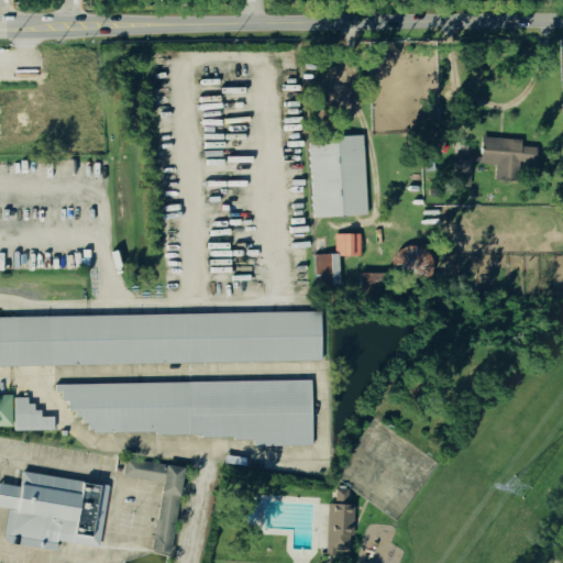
[(309,139),(362,136),(366,214),(313,218),(309,139)]
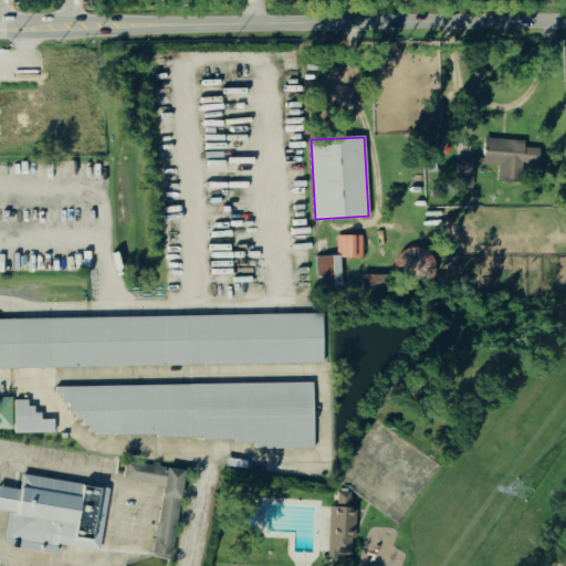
[(524,142),(484,139),(482,165),(498,166),(496,181),(521,182),(522,164),(537,165),(538,149),(524,148),(524,142)]
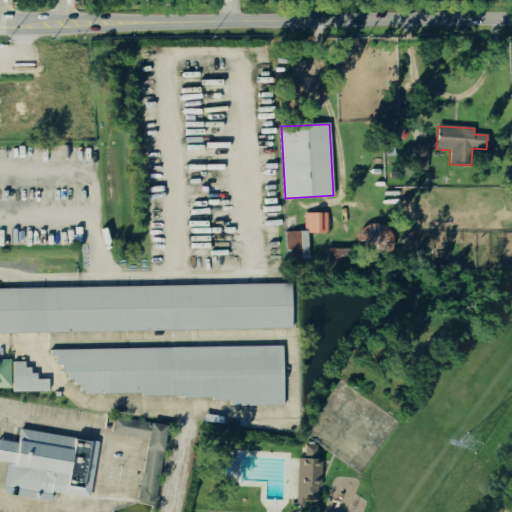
[(427,169),(428,145),(413,145),(412,168),(427,169)]
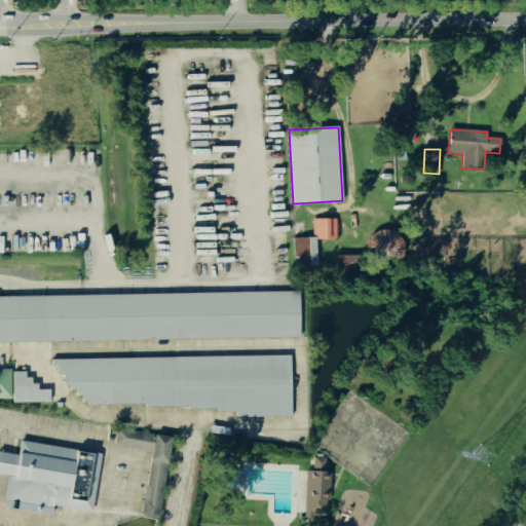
[(293,239),(294,269),(316,269),(315,241),(336,240),(335,220),(311,220),(312,238),(293,239)]
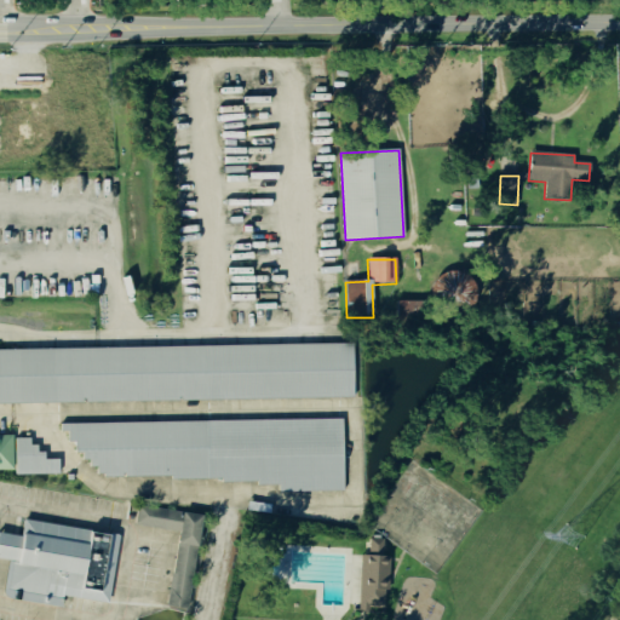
[(471,304),(470,273),(431,275),(431,298),(440,298),(440,305),(471,304)]
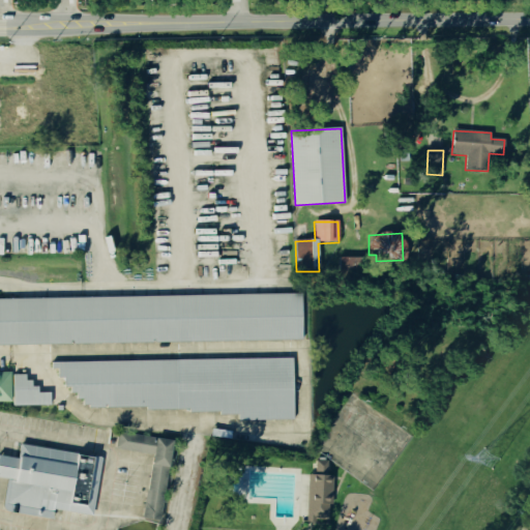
[(360,272),(360,258),(339,259),(340,272),(360,272)]
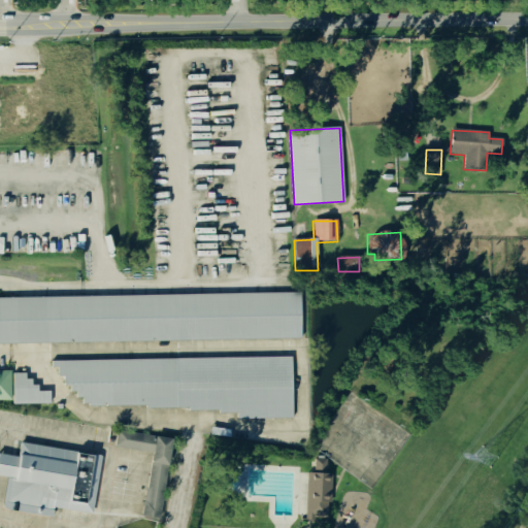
[(0,343),(0,298),(299,293),(300,338),(0,343)]
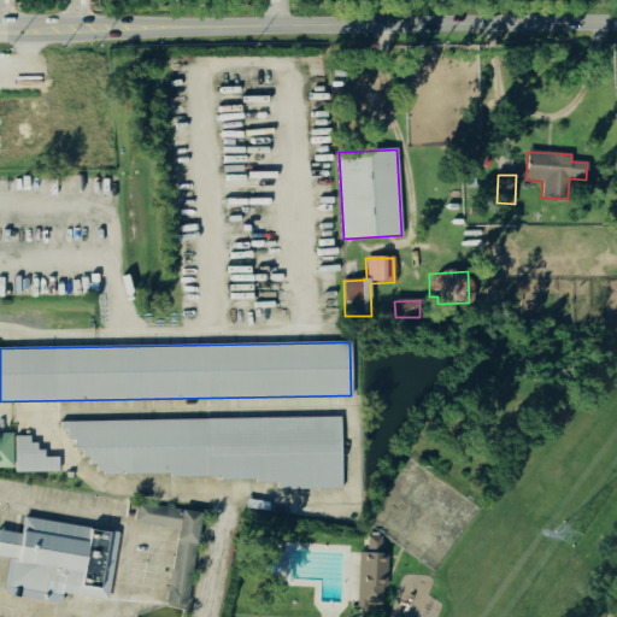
[(60,422),(340,418),(340,488),(277,489),(277,483),(256,483),(256,480),(221,480),(221,477),(170,477),(170,475),(104,475),(104,471),(95,471),(95,464),(88,465),(88,458),(81,458),(81,451),(74,451),(74,440),(68,440),(66,429),(60,429),(60,422)]
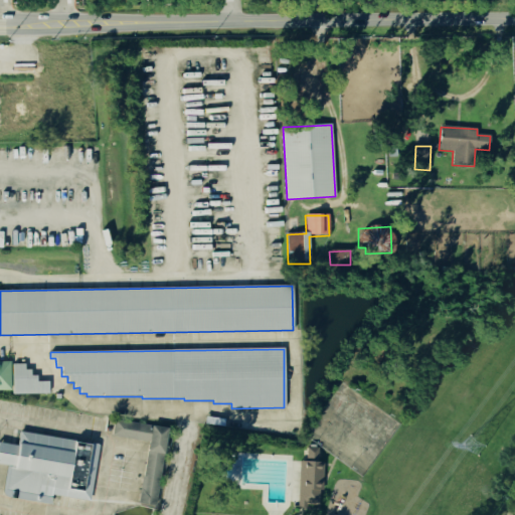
[(0,391),(10,391),(10,362),(0,362),(0,391)]
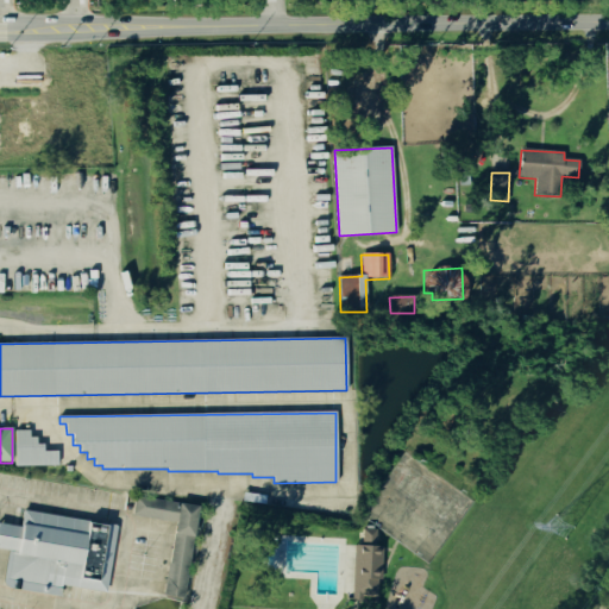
[(13,431),(14,466),(57,465),(56,451),(43,452),(43,445),(36,445),(36,438),(29,438),(29,431),(13,431)]
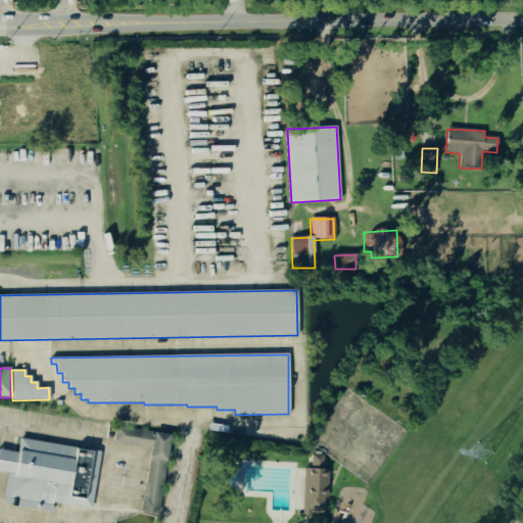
[(158,516),(170,435),(115,428),(113,444),(149,449),(141,513),(158,516)]
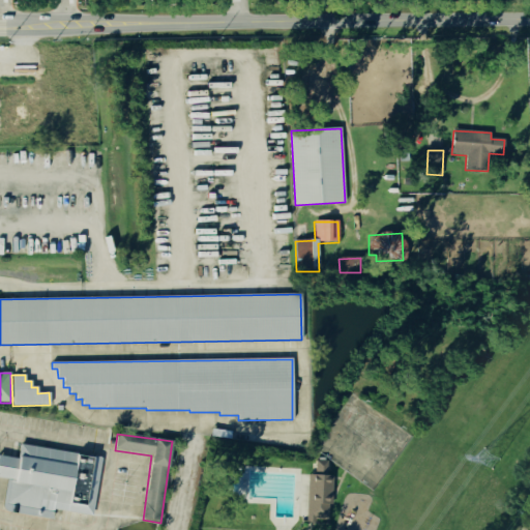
[(328,523),(329,479),(325,479),(326,461),(315,461),(315,476),(308,476),(306,522),(328,523)]
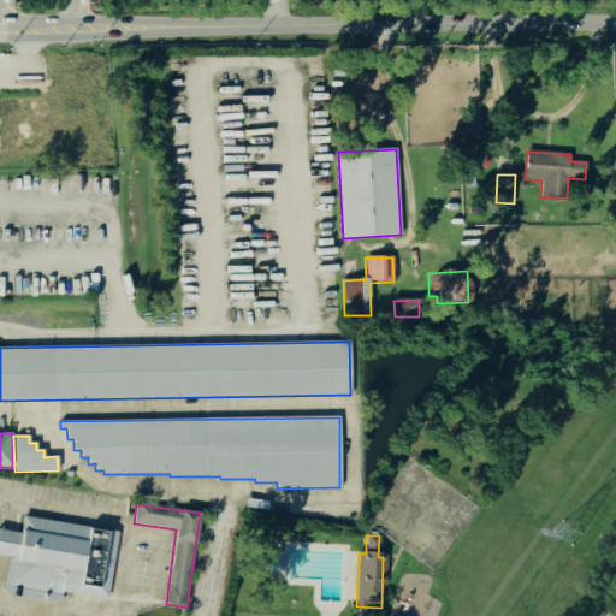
[(348,564),(347,602),(355,602),(356,564),(348,564)]
